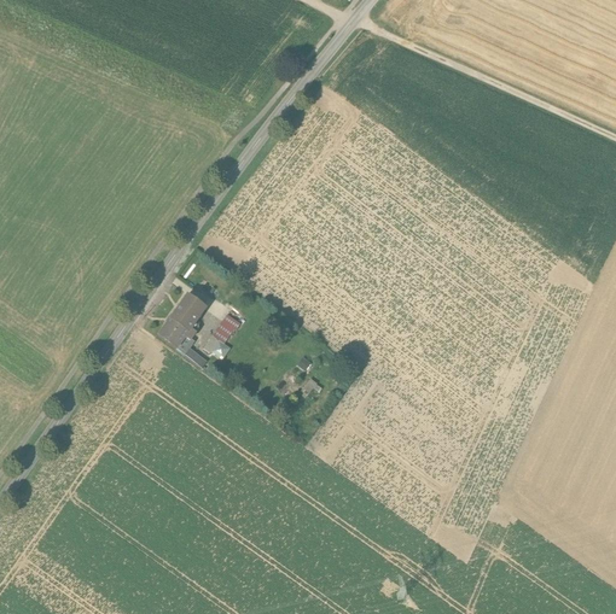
[(189,293),(161,334),(179,348),(189,333),(191,334),(193,331),(191,329),(208,307),(189,293)]
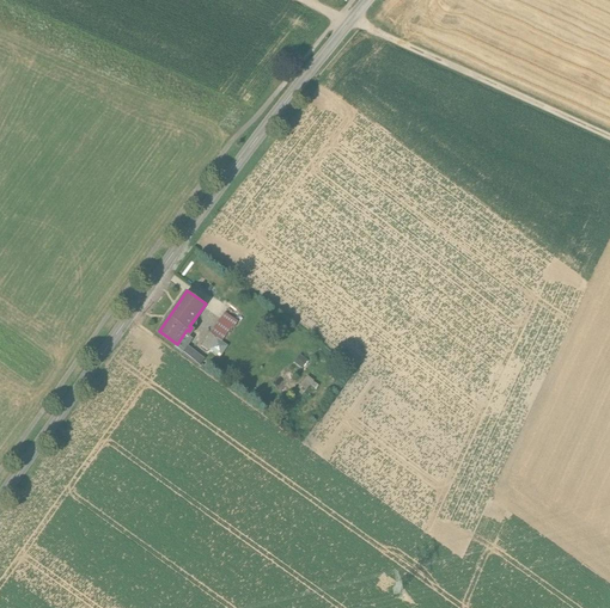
[(226,309),(202,343),(209,348),(219,335),(223,338),(232,324),(235,325),(239,319),(226,309)]
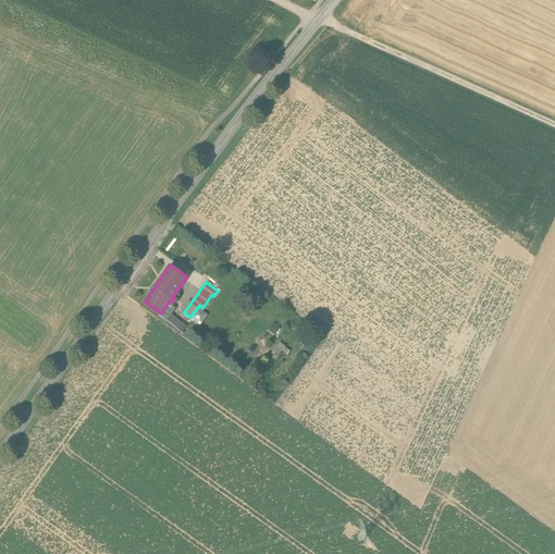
[(187,325),(171,312),(176,305),(172,302),(170,300),(161,314),(183,331),(187,325)]
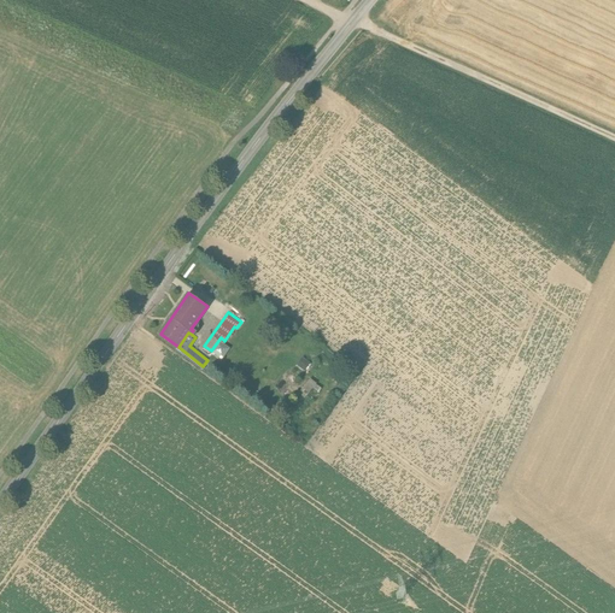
[(305,366),(311,358),(303,353),(298,361),(305,366)]
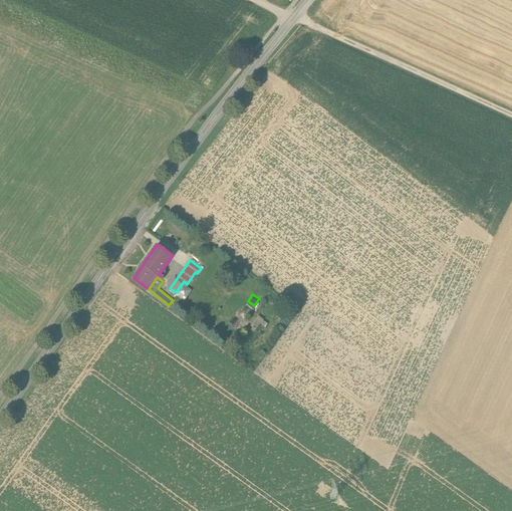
[(255,329),(263,318),(255,312),(247,324),(255,329)]
